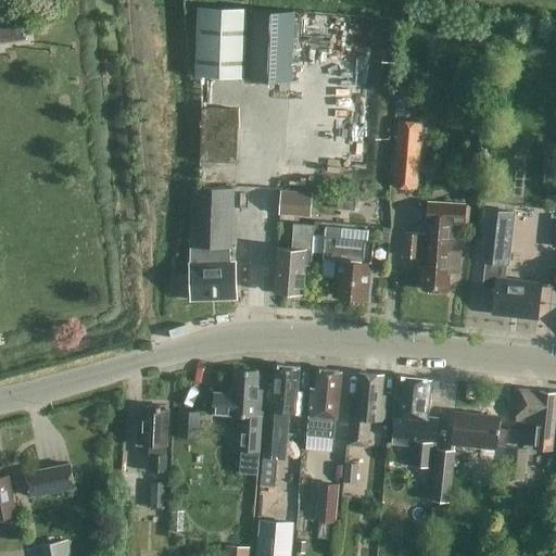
[(0,0),(0,40),(27,37),(22,4),(2,7),(0,0)]
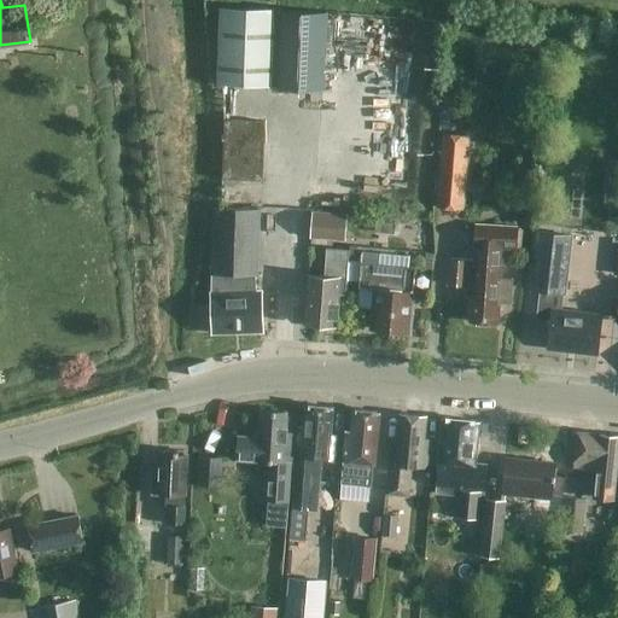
[(222,82),(273,85),(277,7),(219,5),(215,81),(222,82)]
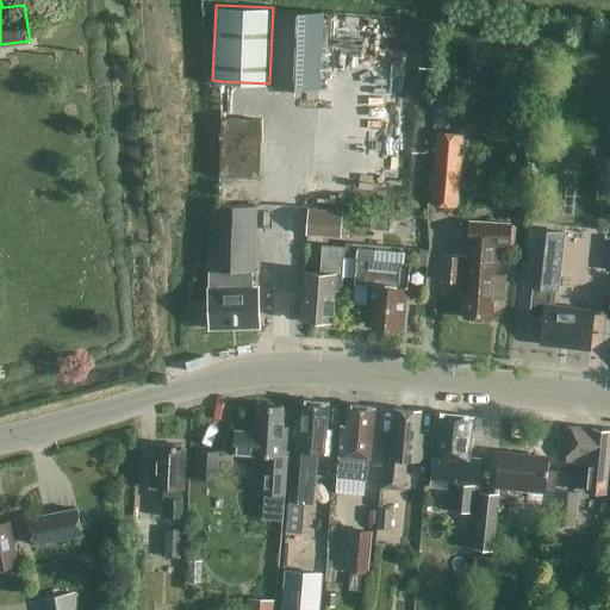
[(296,88),(318,88),(322,11),(273,10),(271,87),(296,88)]
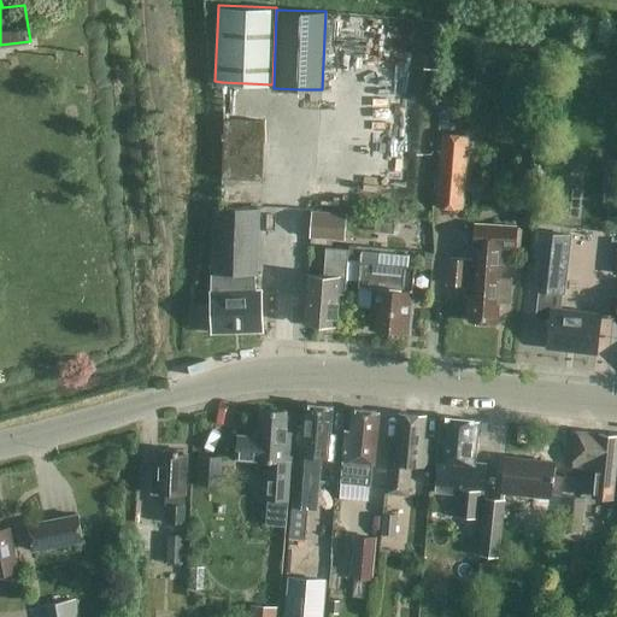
[(222,177),(262,178),(264,121),(223,118),(222,177)]
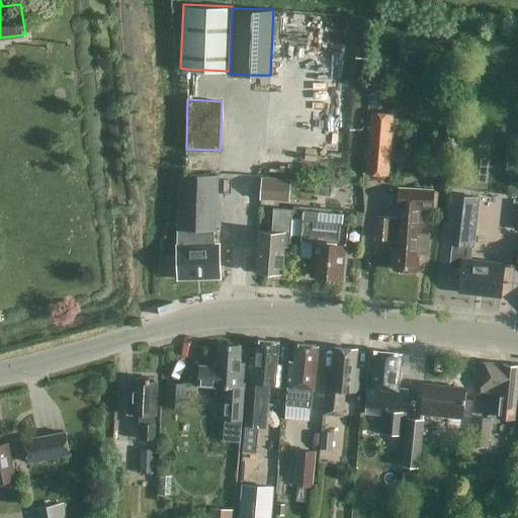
[(389,175),(394,113),(369,111),(364,173),(389,175)]
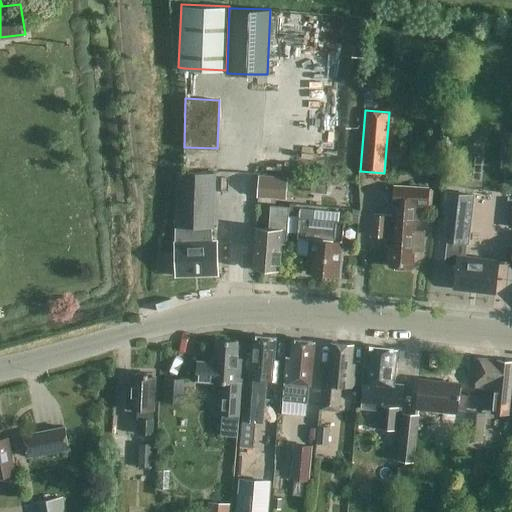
[(511,168),(511,133),(507,132),(504,157),(502,157),(500,167),(511,168)]
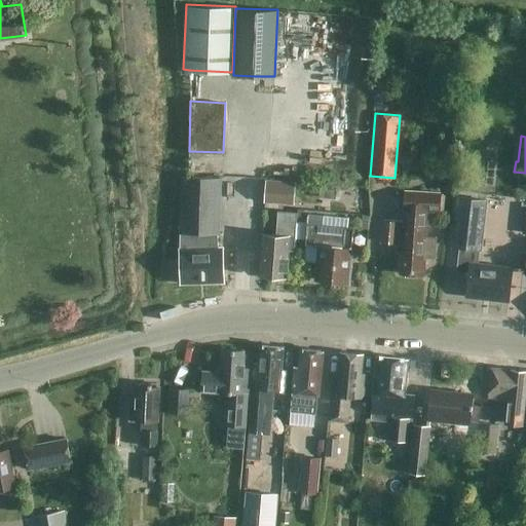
[(222,247),(216,247),(216,233),(218,233),(220,177),(181,176),(179,249),(180,283),(223,282),(222,247)]
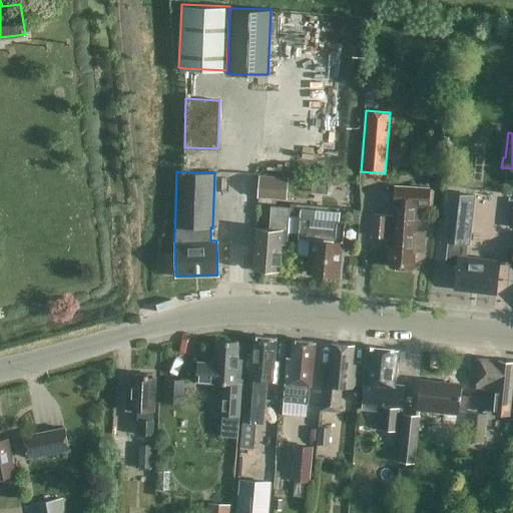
[(257,196),(286,198),(288,176),(259,174),(257,196)]
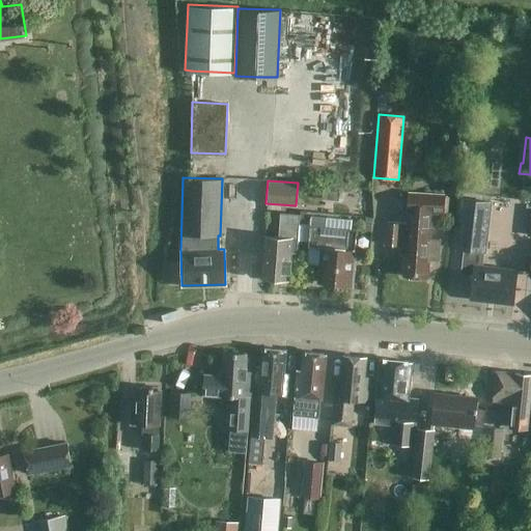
[(339,187),(323,186),(322,198),(338,200),(339,187)]
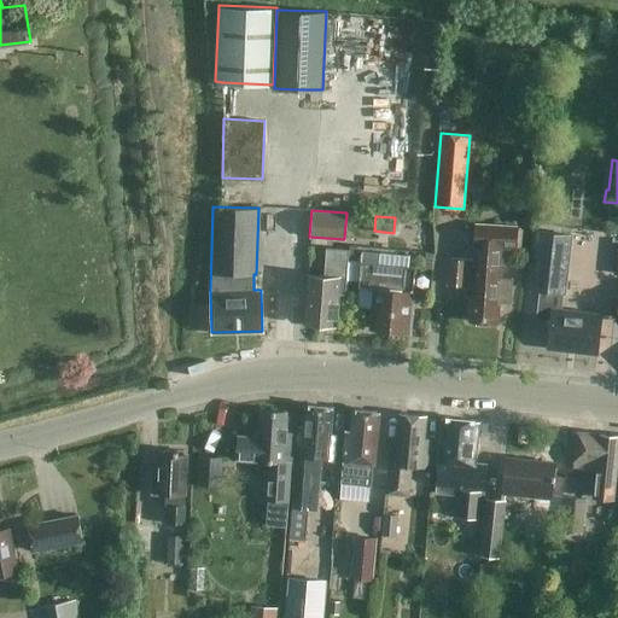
[(449,257),(448,281),(447,284),(464,285),(464,296),(470,296),(468,321),(496,322),(497,297),(508,298),(511,279),(499,278),(500,261),(494,260),(495,246),(516,248),(517,226),(476,223),(474,245),(483,246),(482,260),(449,257)]
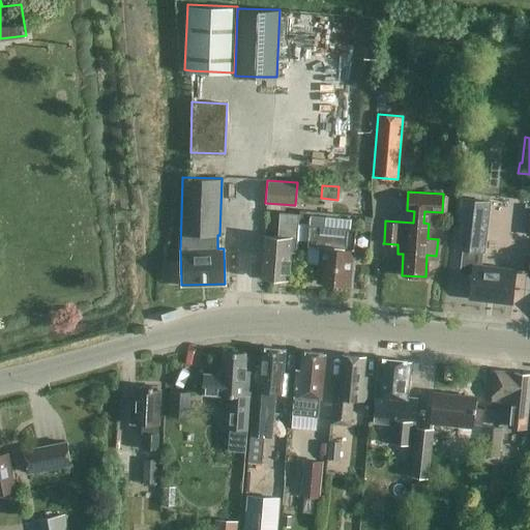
[(511,302),(516,269),(474,264),(475,248),(483,249),(489,200),(460,197),(454,246),(462,247),(460,271),(472,272),(469,297),(511,302)]
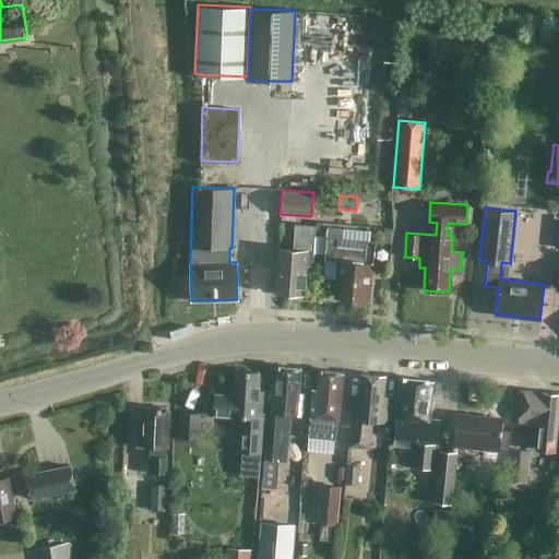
[(385,224),(387,210),(372,209),(371,223),(385,224)]
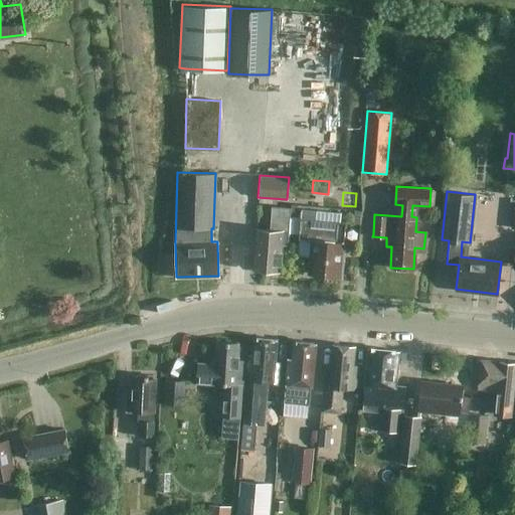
[(272,206),(270,229),(256,228),(253,269),(280,271),(283,230),(288,231),(290,207),(272,206)]
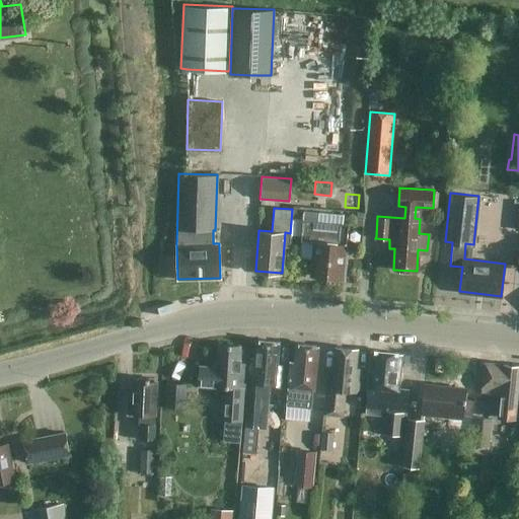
[(310,275),(344,278),(347,243),(346,243),(348,224),(318,221),(318,213),(303,212),(301,240),(313,241),(310,275)]
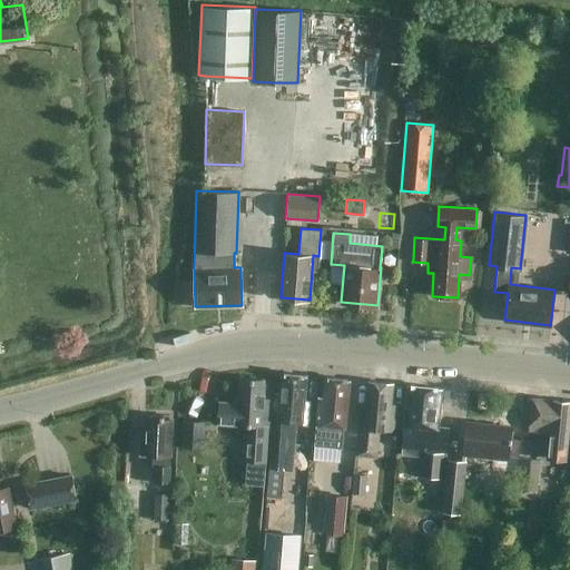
[(271,441),(268,467),(293,470),(295,443),(297,425),(297,423),(306,424),(308,401),(304,401),(306,375),(284,373),(282,373),(279,393),(275,392),(271,441)]
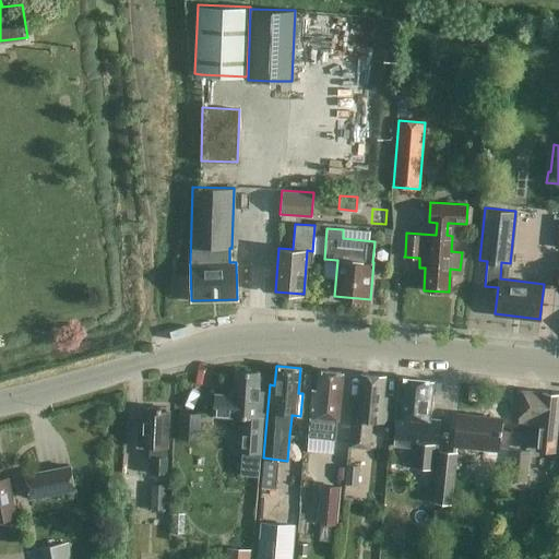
[(339,419),(343,371),(318,369),(317,389),(312,389),(307,437),(334,439),(336,419),(339,419)]
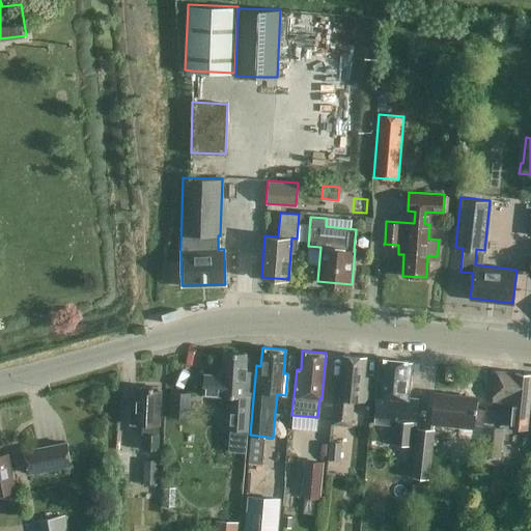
[(223,375),(219,375),(203,374),(202,393),(228,395),(225,428),(247,430),(250,379),(251,379),(253,357),(244,357),(244,354),(224,353),(223,375)]
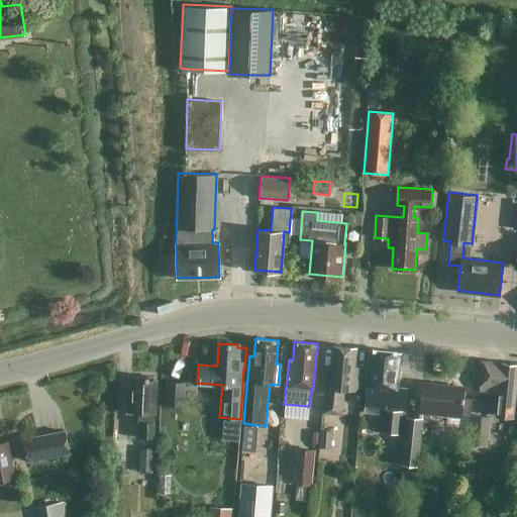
[(353,371),(355,347),(333,345),(331,369),(327,369),(325,387),(324,393),(323,408),(339,409),(341,389),(355,390),(357,372),(353,371)]
